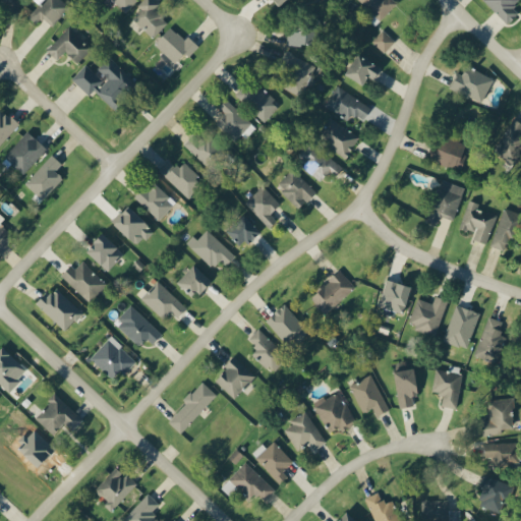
[(68,5),(62,0),(45,0),(31,17),(38,22),(42,17),(52,25),(68,5)]
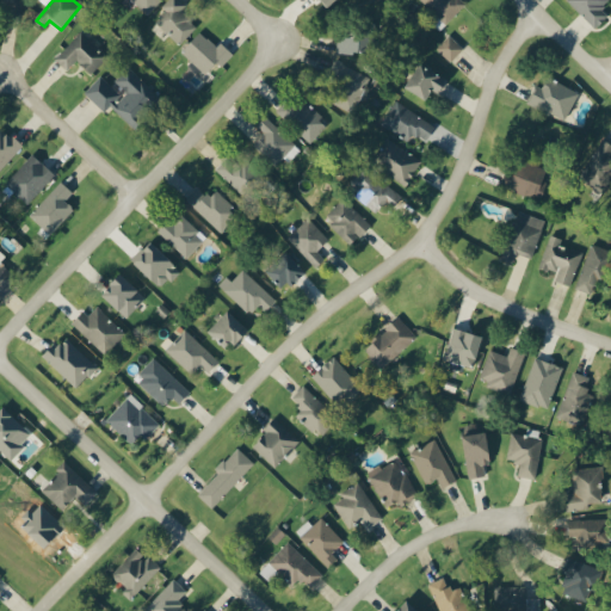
[(131,0),(146,16),(161,0),(131,0)]
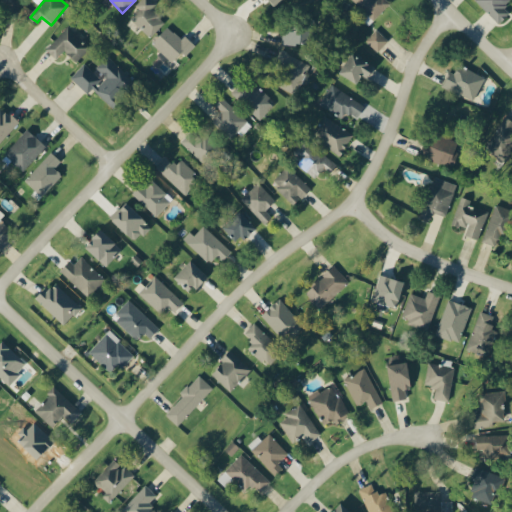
[(167,19),(146,0),(139,0),(135,5),(139,9),(130,19),(150,37),(167,19)]
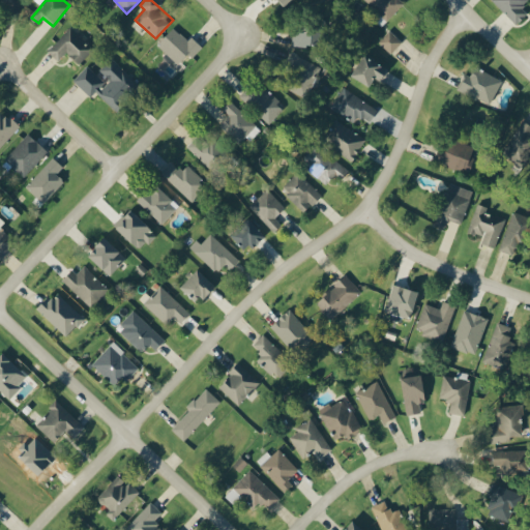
[(494,0),(517,24),(527,13),(521,6),(527,0),(494,0)]
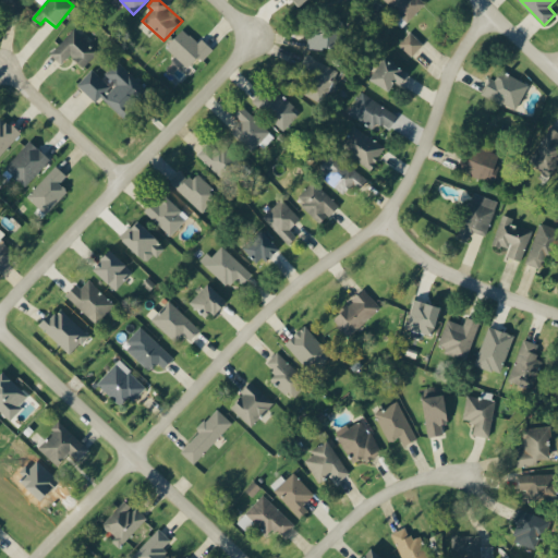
[(320,33),(308,32),(307,47),(338,48),(339,27),(320,26),(320,33)]
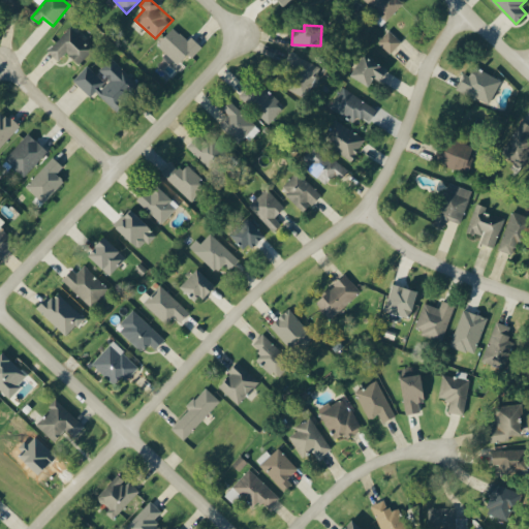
[(47,49),(57,60),(67,52),(79,64),(94,50),(72,26),(47,49)]
